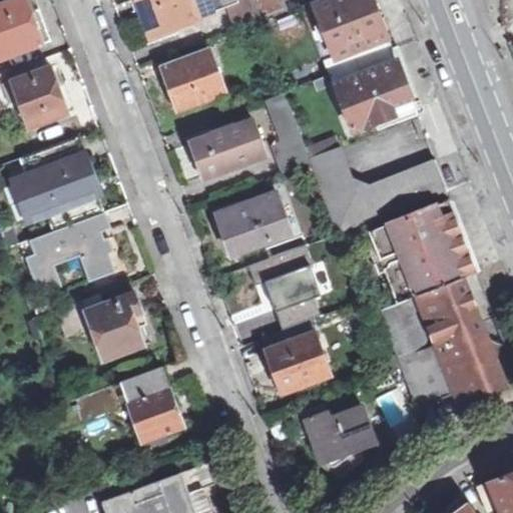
[(27,0),(14,0),(0,5),(0,58),(43,43),(27,0)]
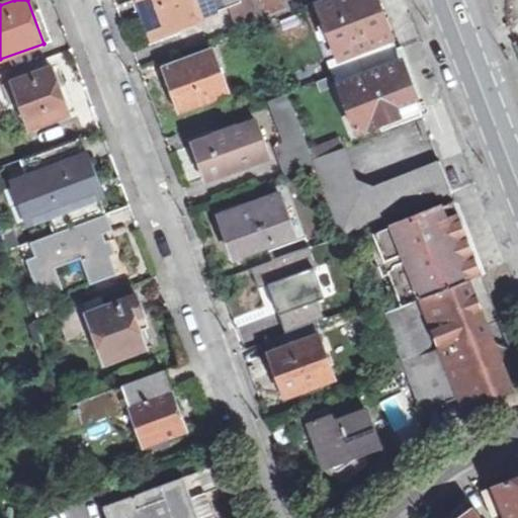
[(242,3),(241,0),(134,0),(138,11),(145,9),(154,35),(242,3)]
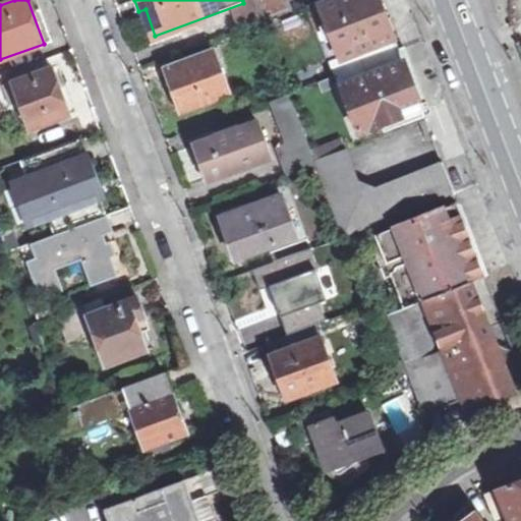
[(255,0),(264,21),(295,9),(291,0),(255,0)]
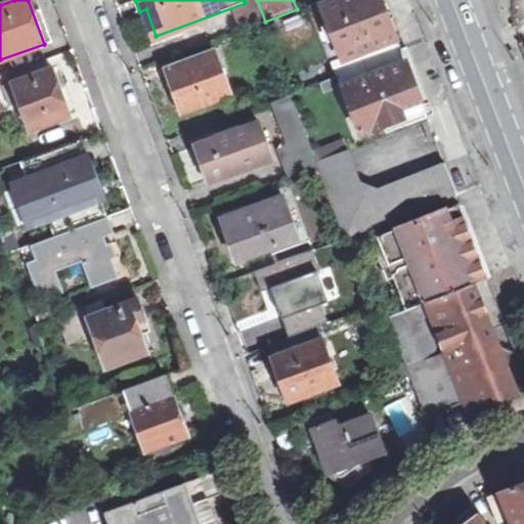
[(319,33),(331,29),(321,5),(328,2),(326,0),(320,0),(309,4),(319,33)]
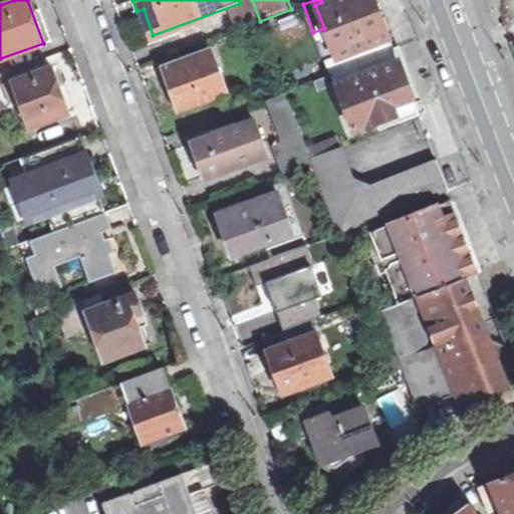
[(327,0),(321,2),(315,5),(324,28),(336,58),(390,37),(374,0),(327,0)]
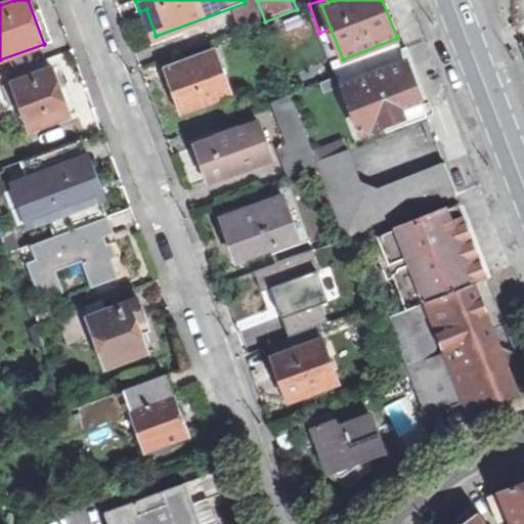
[(401,50),(397,38),(343,59),(336,62),(344,87),(407,62),(402,50),(401,50)]
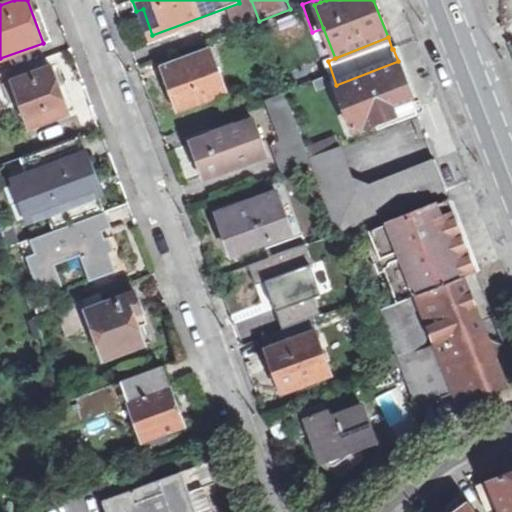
[(226,92),(211,51),(166,68),(165,65),(164,65),(180,109),(226,92)]
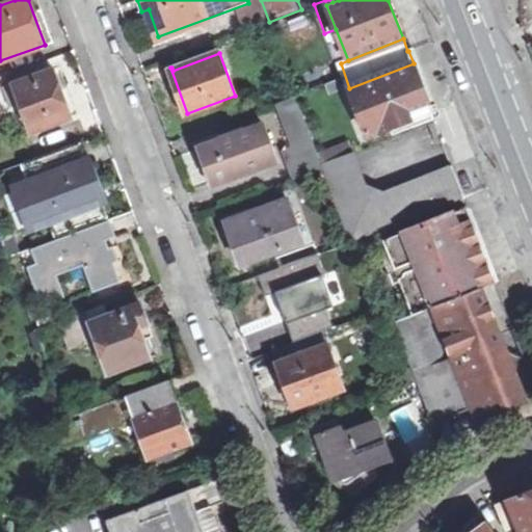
[(414,63),(349,88),(368,136),(432,111),(414,63)]
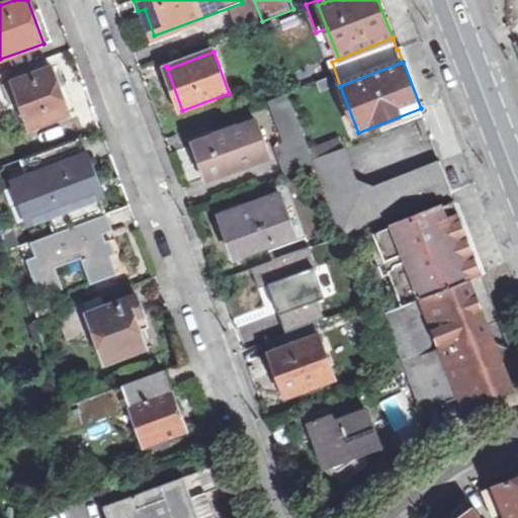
[(70,114),(52,67),(16,81),(33,127),(70,114)]
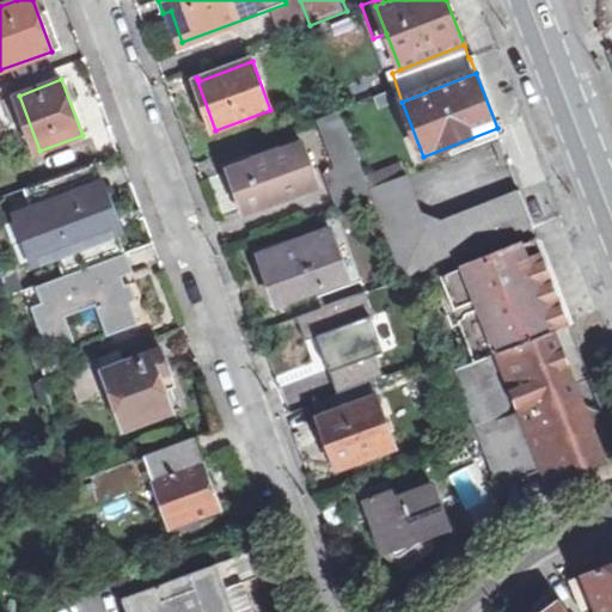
[(304,142),(230,170),(245,212),(319,184),(304,142)]
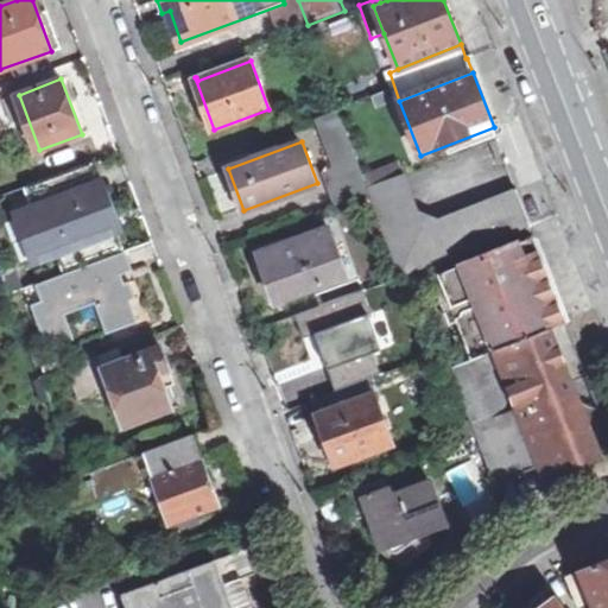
[(126,252),(93,163),(25,189),(35,211),(20,216),(36,260),(56,253),(63,274),(126,252)]
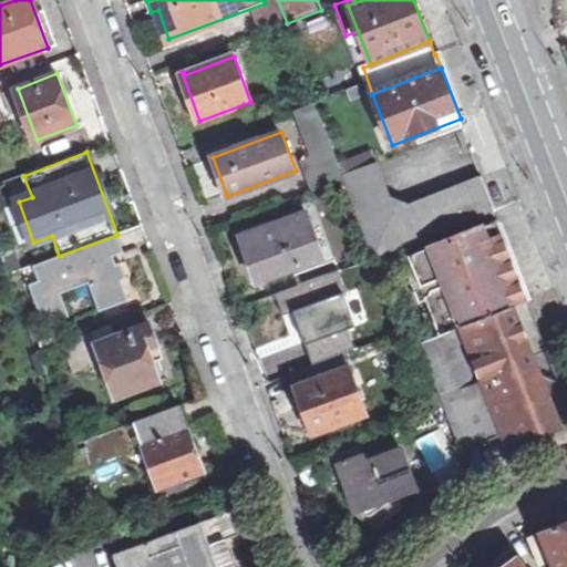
[(495,210),(483,176),(411,205),(388,195),(377,164),(343,176),(346,182),(373,257),(495,210)]
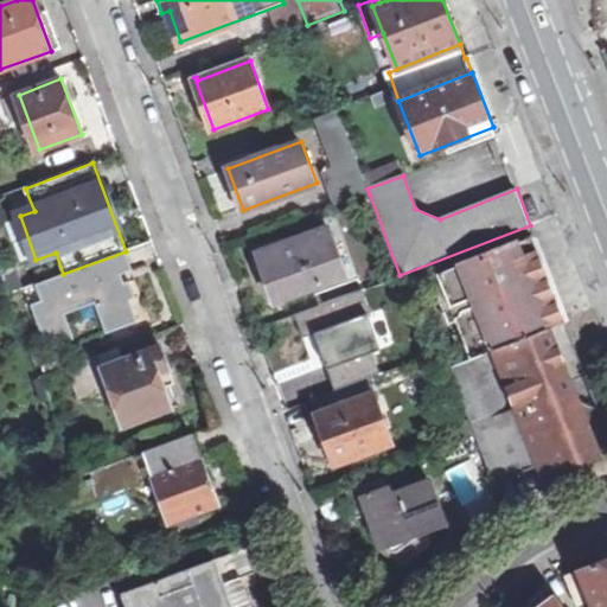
[(346,275),(330,230),(260,255),(278,304),(279,302),(278,299),(346,275)]
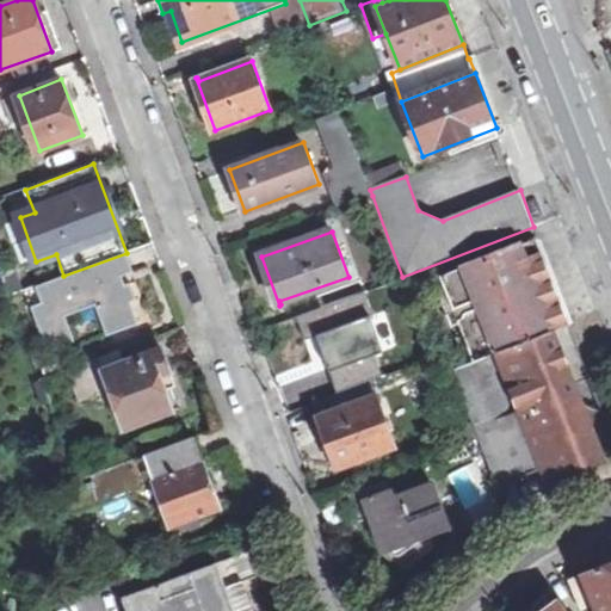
[(474,362),(553,332),(568,325),(536,238),(440,276),(474,362)]
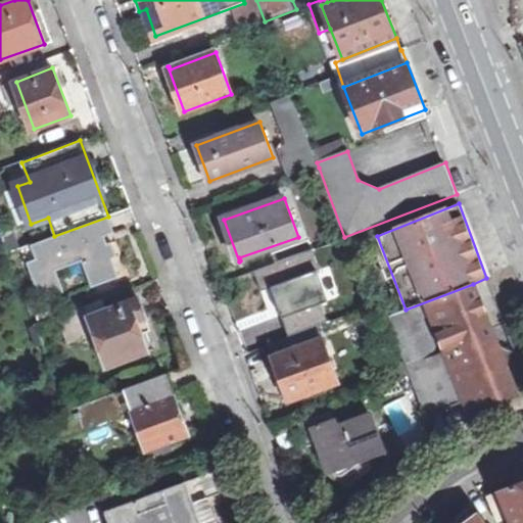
[(54,236),(33,243),(39,258),(29,262),(44,298),(65,290),(57,270),(85,258),(95,286),(119,277),(112,258),(116,257),(111,243),(106,245),(102,236),(113,233),(108,217),(54,236)]
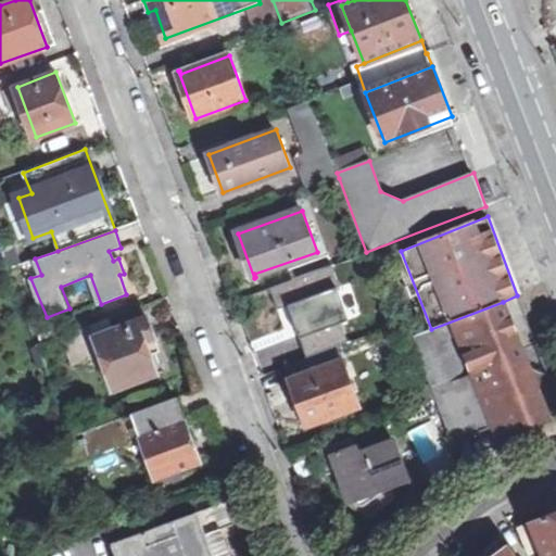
[(15,266),(8,247),(0,249),(0,250),(8,269),(15,266)]
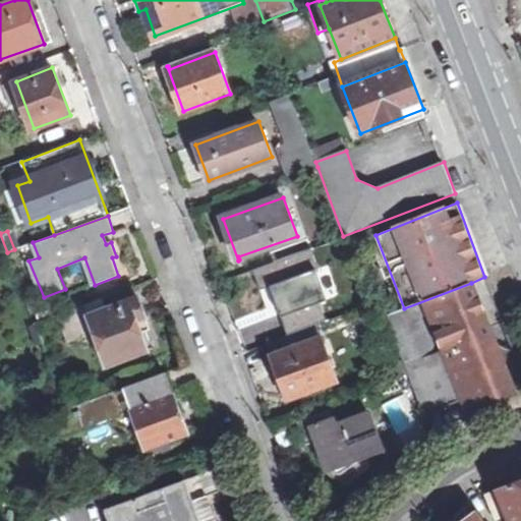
[(503,320),(484,277),(471,283),(487,326),(503,320)]
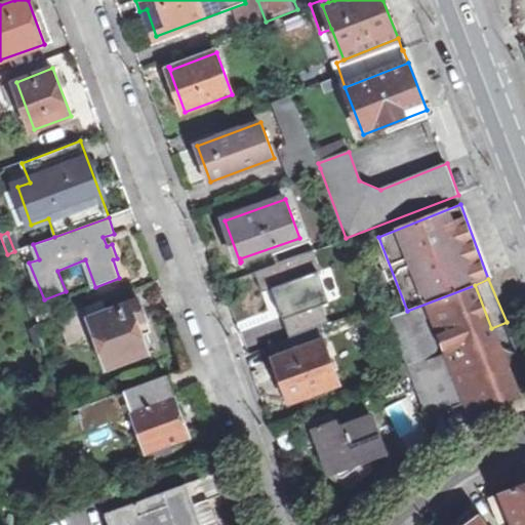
[(472,413),(518,395),(512,377),(520,357),(499,348),(491,328),(475,285),(407,311),(391,317),(431,416),(467,401),(472,413)]
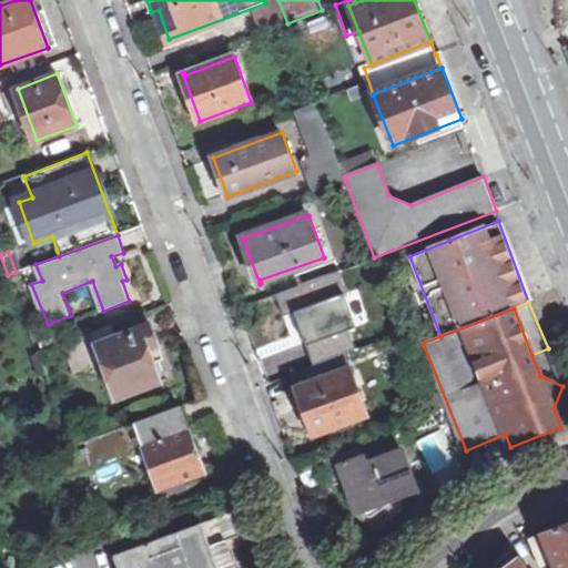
[(117,335),(113,324),(67,342),(78,373),(107,362),(120,397),(160,383),(149,350),(159,346),(150,323),(117,335)]
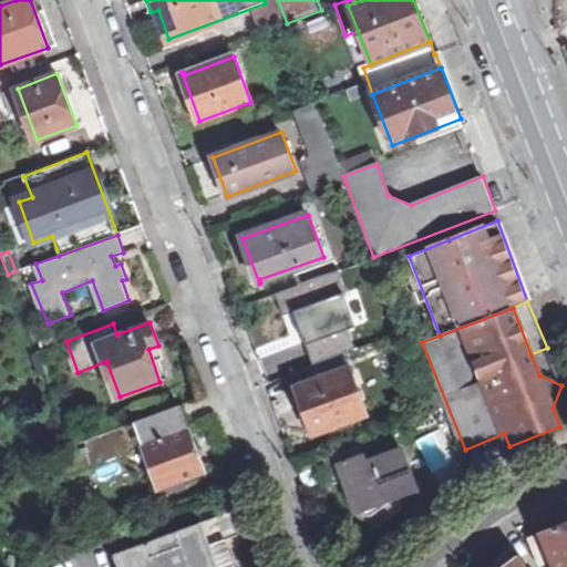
[(367,414),(344,354),(292,373),(315,434),(367,414)]
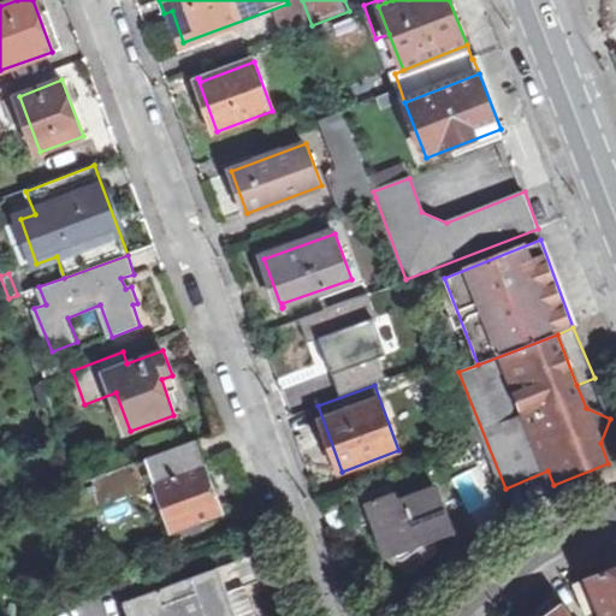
[(196,442),(148,458),(173,528),(221,511),(196,442)]
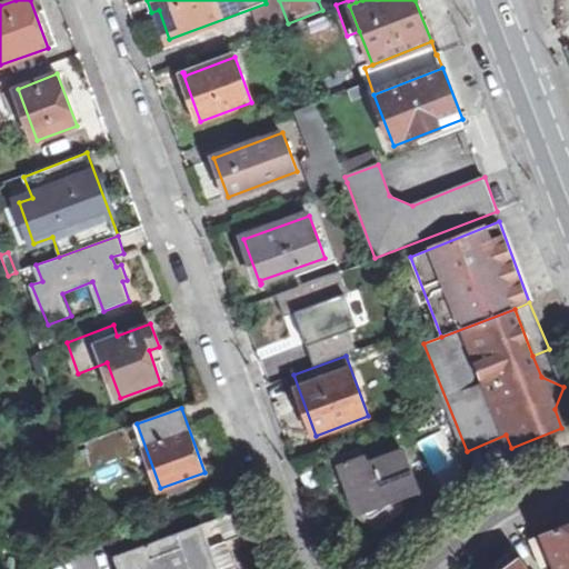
[(129,427),(76,446),(67,479),(139,452),(129,427)]
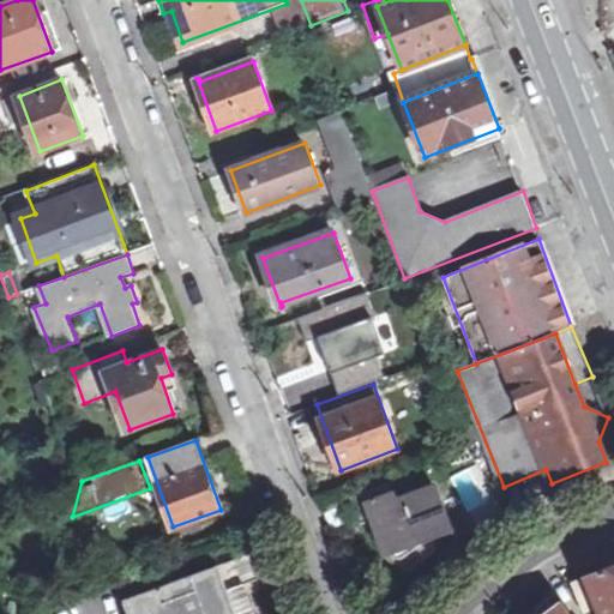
[(485,503),(474,476),(456,483),(467,510),(485,503)]
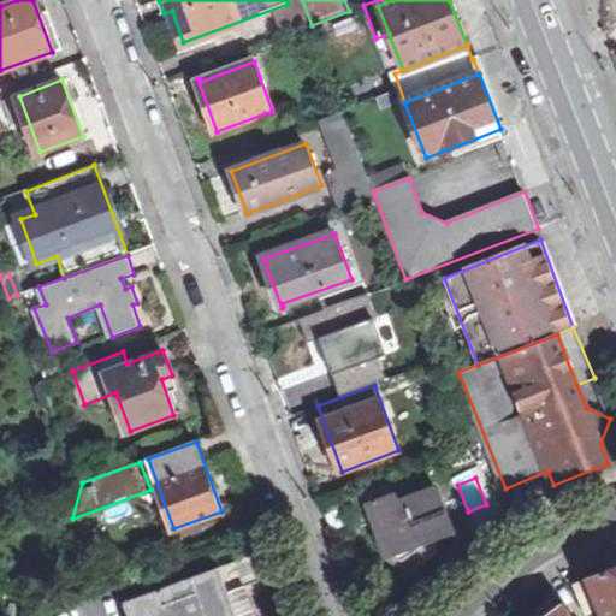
[(400,504),(392,485),(353,499),(362,526),(374,521),(388,556),(454,531),(438,489),(400,504)]
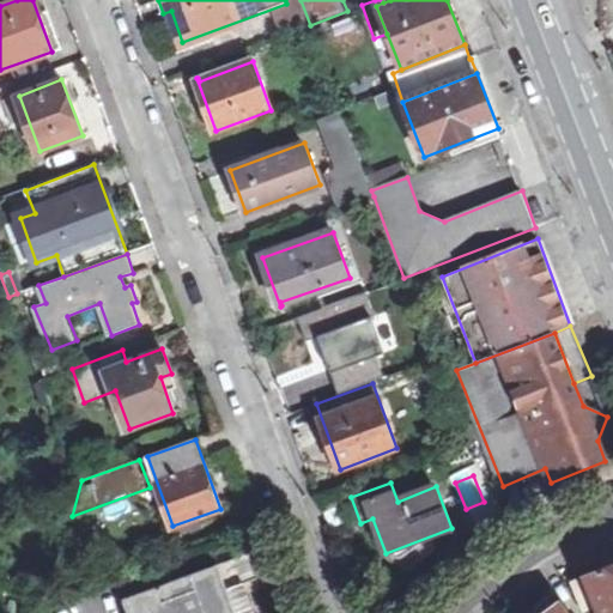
[(612,542),(600,550),(607,569),(612,565),(612,542)]
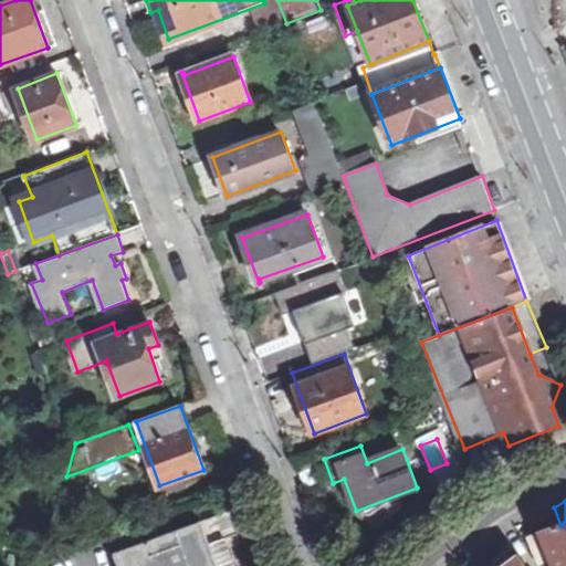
[(169,533),(163,515),(108,536),(119,565),(217,565),(200,522),(169,533)]
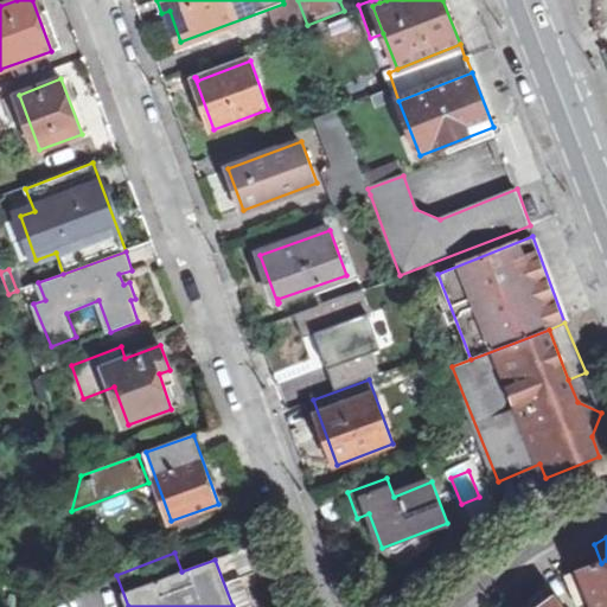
[(580,572),(588,592),(593,606),(606,606),(606,560),(601,563),(580,572)]
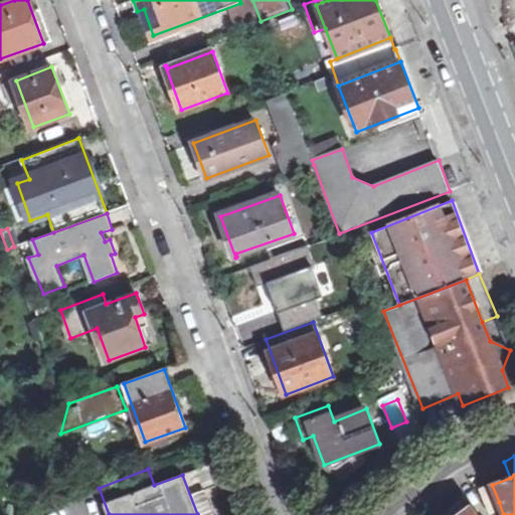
[(488,507),(499,502),(492,485),(481,489),(488,507)]
